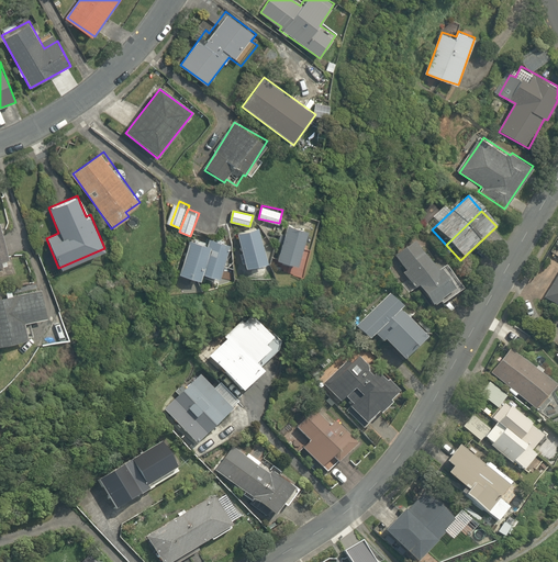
[(266,263),(257,226),(236,232),(244,269),(266,263)]
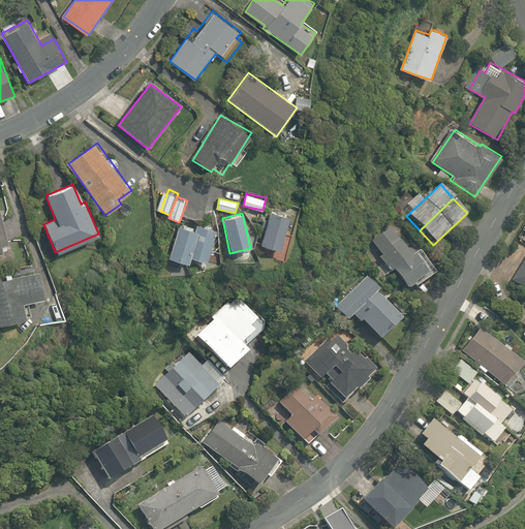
[(281,253),(289,218),(269,214),(261,248),(281,253)]
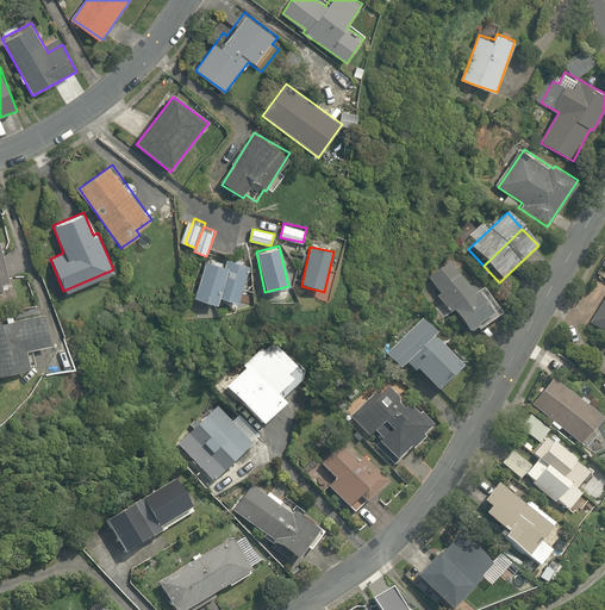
[(228,266),(224,265),(225,261),(214,259),(213,262),(207,261),(198,299),(217,305),(219,298),(228,266)]
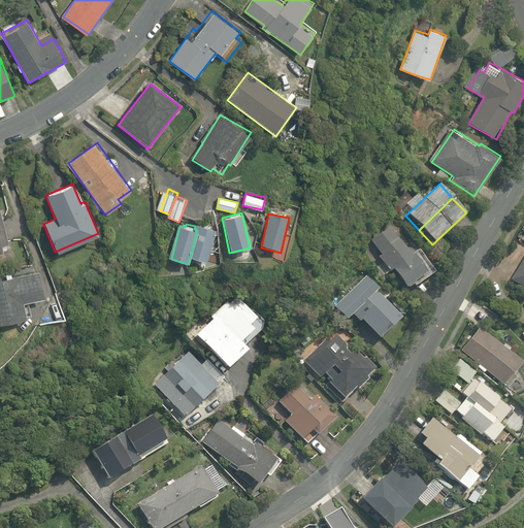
[(208,263),(217,231),(198,227),(197,230),(193,244),(190,258),(208,263)]
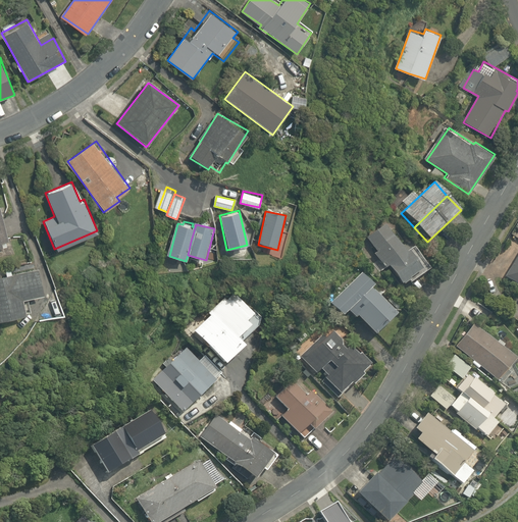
[(405,253),(390,226),(369,238),(377,252),(375,254),(385,271),(390,268),(400,285),(424,271),(411,249),(405,253)]
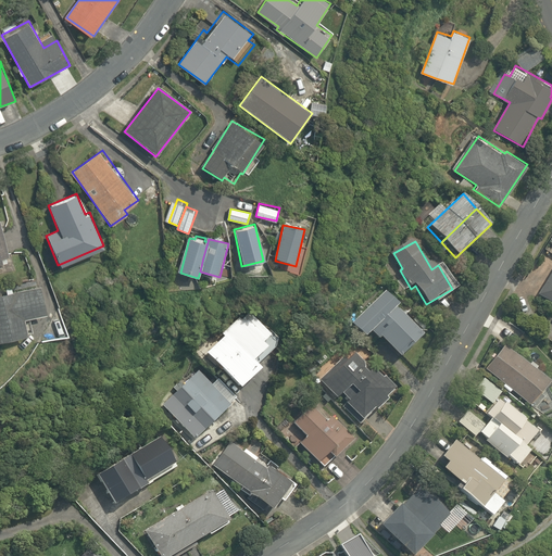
[(551,253),(550,255),(551,256),(551,273),(537,298),(551,306),(551,253)]
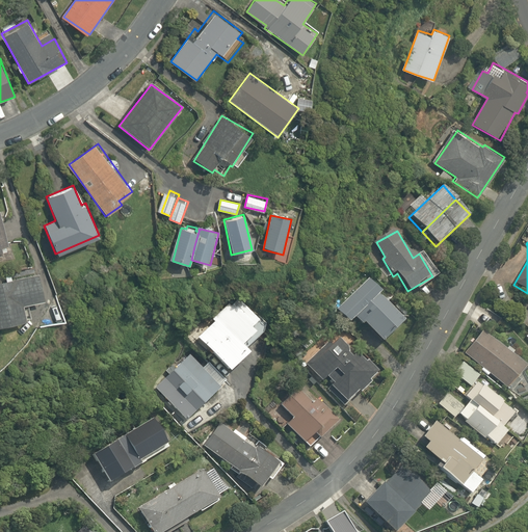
[(37,272),(0,280),(0,326),(29,321),(26,306),(44,301),(37,272)]
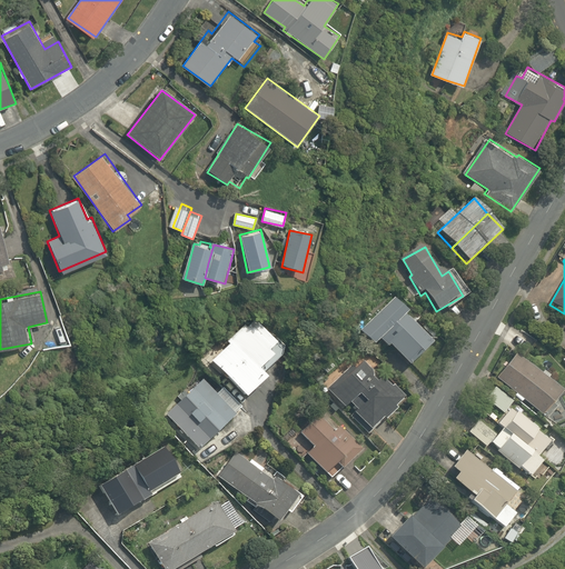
[(409,312),(395,298),(362,332),(375,346),(380,340),(409,367),(434,341),(407,316),(409,312)]
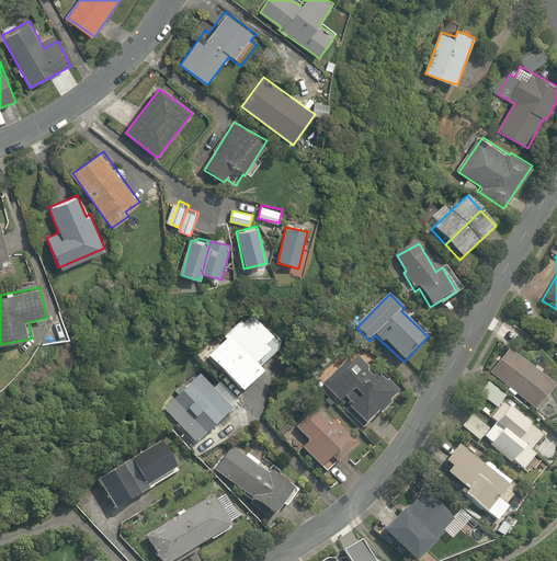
[(225,340),(207,356),(242,396),(265,375),(261,369),(286,347),(260,318),(251,325),(246,318),(224,338),(225,340)]
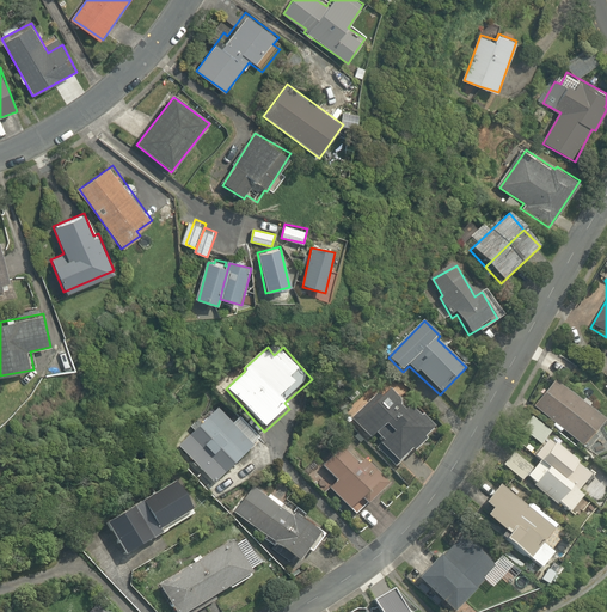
[(537,409),(557,423),(556,426),(563,432),(565,429),(588,445),(605,421),(590,410),(593,407),(582,399),(580,403),(553,385),(537,409)]
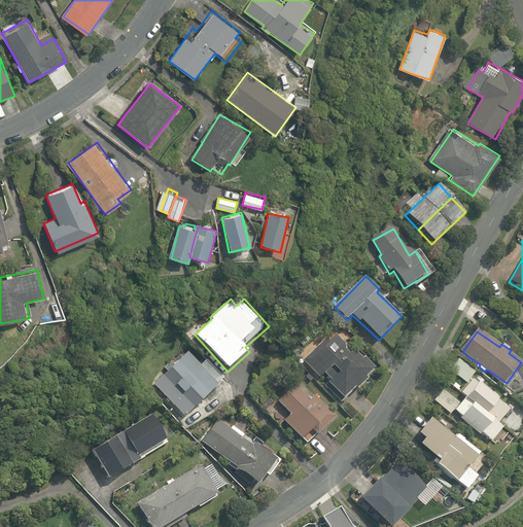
[(348,346),(335,332),(306,361),(321,377),(326,372),(334,379),(328,384),(344,400),(356,388),(358,390),(370,378),(367,376),(374,369),(355,350),(351,355),(345,349),(348,346)]
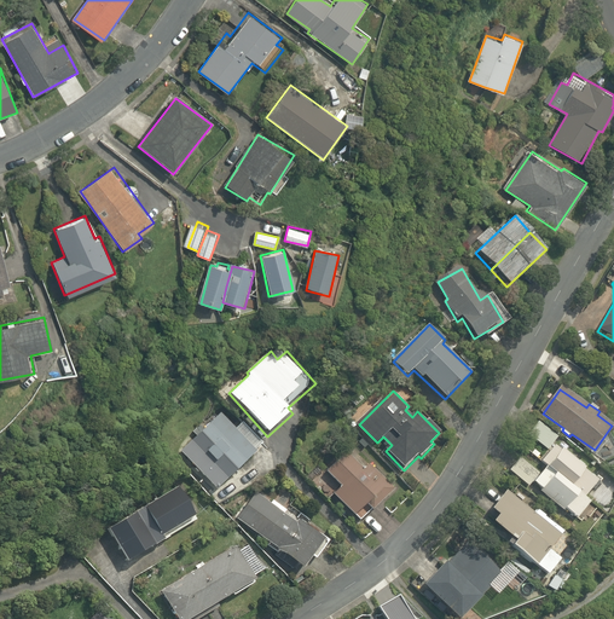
[(181,451),(218,491),(267,445),(245,422),(239,428),(224,412),(181,451)]
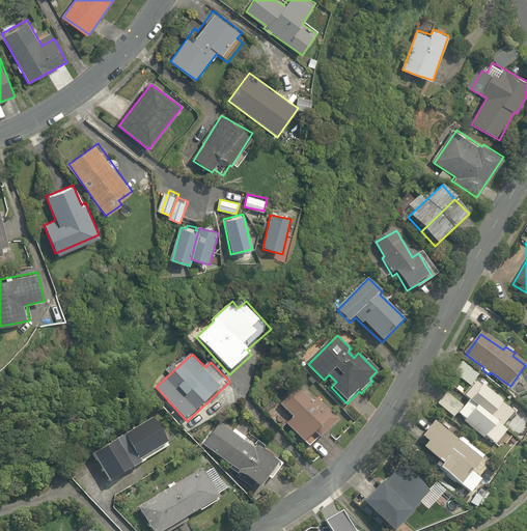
[(489,438),(496,444),(508,429),(505,427),(518,413),(477,380),(481,374),(465,361),(455,372),(468,384),(461,392),(468,398),(463,404),(449,392),(440,403),(458,418),(462,414),(469,419),(466,423),(487,440),(489,438)]
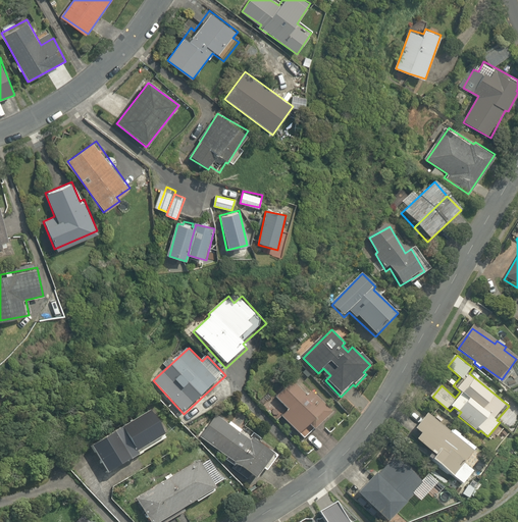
[(306,382),(304,384),(298,378),(276,398),(289,411),(280,419),(299,438),(310,428),(314,432),(334,413),(306,382)]
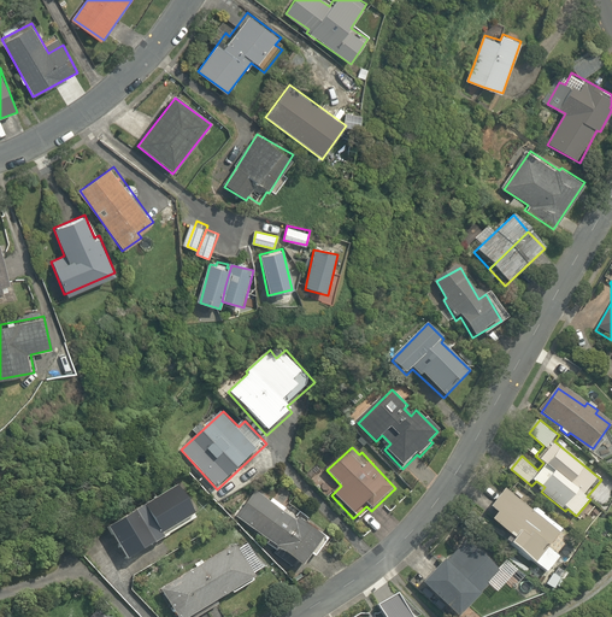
[(107,526),(125,558),(200,516),(182,483),(107,526)]
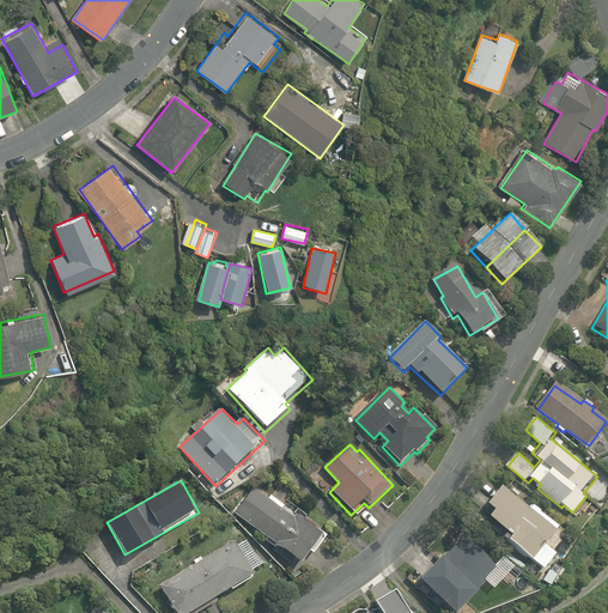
[(257,486),(235,514),(301,566),(311,553),(315,556),(330,535),(297,509),(292,515),(285,509),(290,504),(274,493),(271,497),(257,486)]
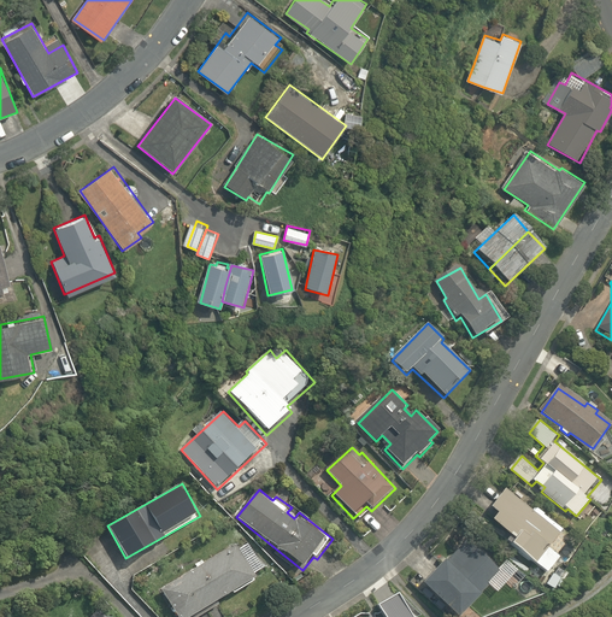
[(508,536),(505,541),(548,576),(563,558),(551,548),(565,530),(535,507),(531,512),(505,491),(489,510),(496,516),(492,523),(508,536)]
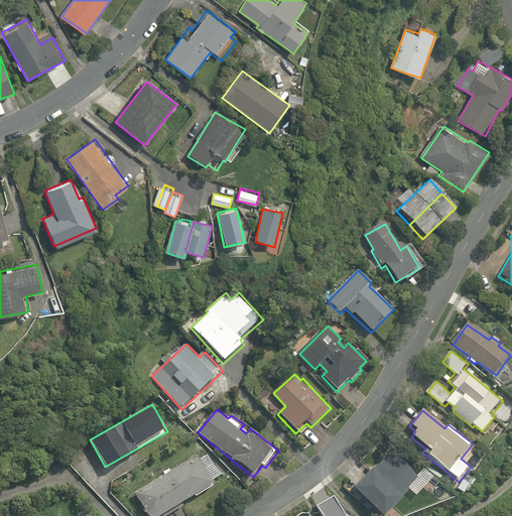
[(374,467),(353,490),(380,515),(385,515),(419,480),(392,454),(378,470),(374,467)]
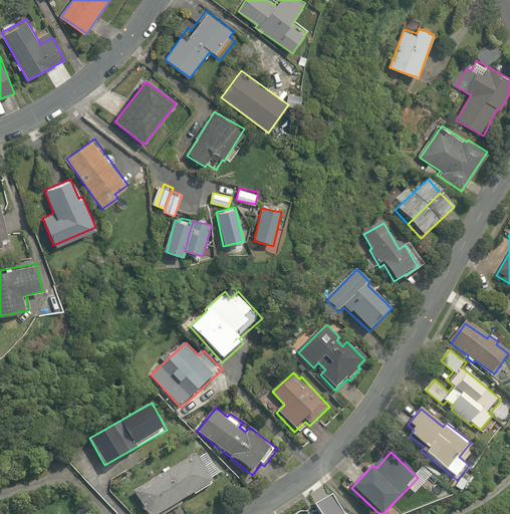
[(133,491),(146,513),(159,513),(213,484),(211,482),(222,476),(213,461),(204,466),(198,455),(133,491)]
